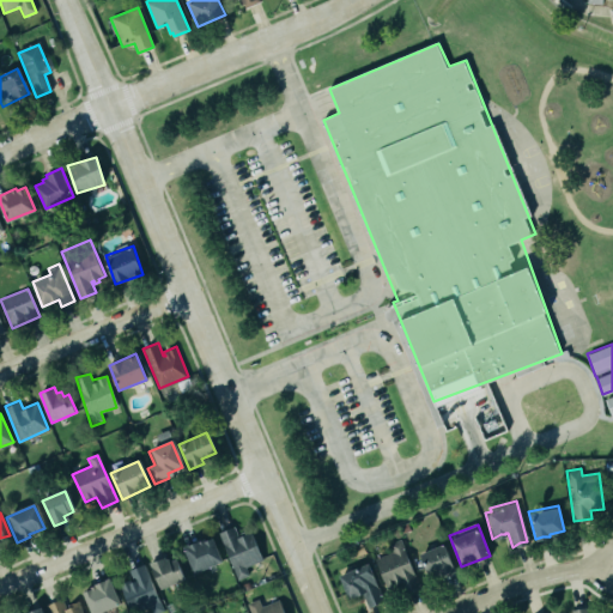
[(219,532),(234,527),(238,538),(243,535),(242,530),(250,527),(263,558),(246,565),(248,574),(238,578),(219,532)]
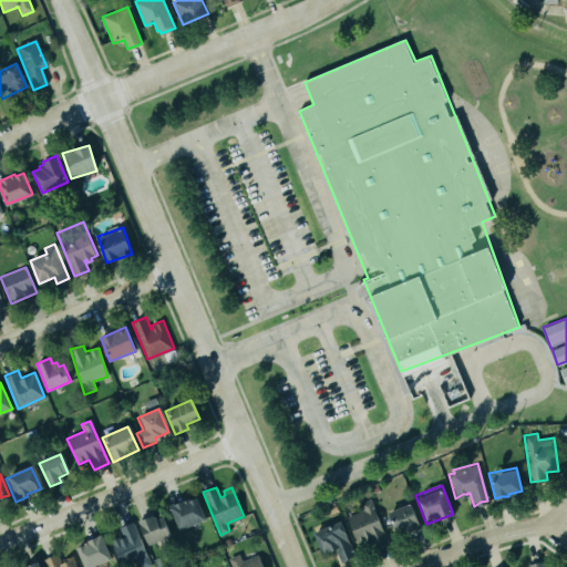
[(169,505),(181,531),(206,519),(197,497),(191,501),(189,498),(184,501),(184,500),(169,505)]
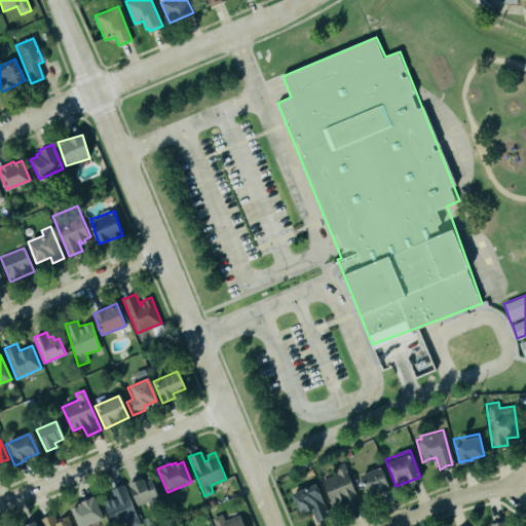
[(336,474),(322,480),(335,512),(360,501),(343,462),(334,466),(336,474)]
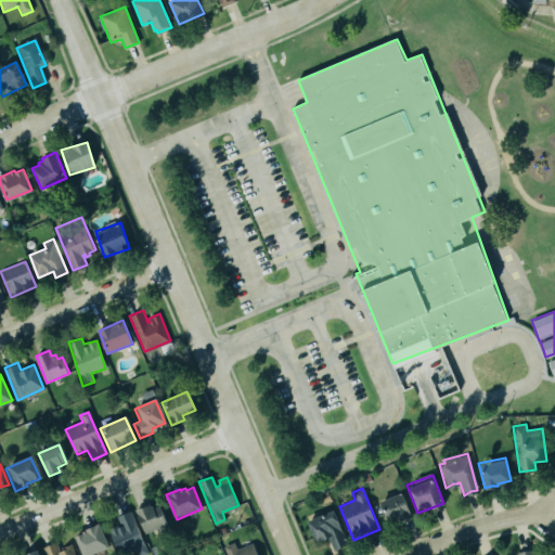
[(395,515),(397,520),(411,514),(400,490),(378,499),(387,518),(395,515)]
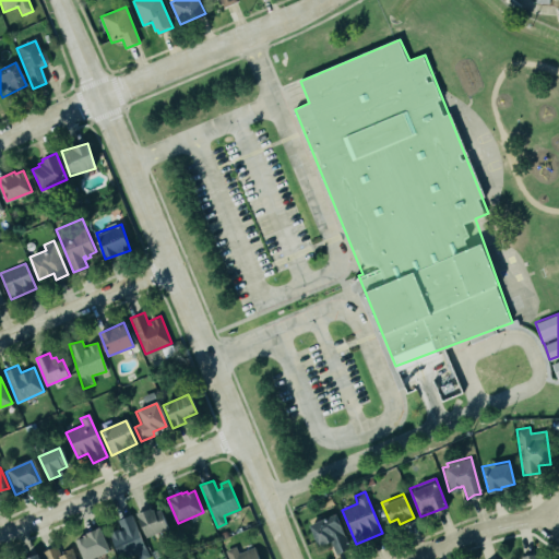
[(138,513),(147,537),(169,527),(162,510),(156,512),(155,509),(152,510),(151,508),(138,513)]
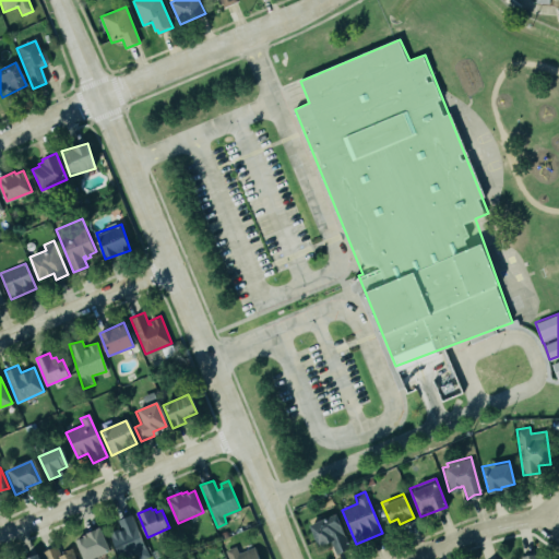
[(117,519),(132,513),(149,557),(144,558),(139,558),(135,550),(119,557),(109,531),(117,528),(118,531),(121,530),(117,519)]
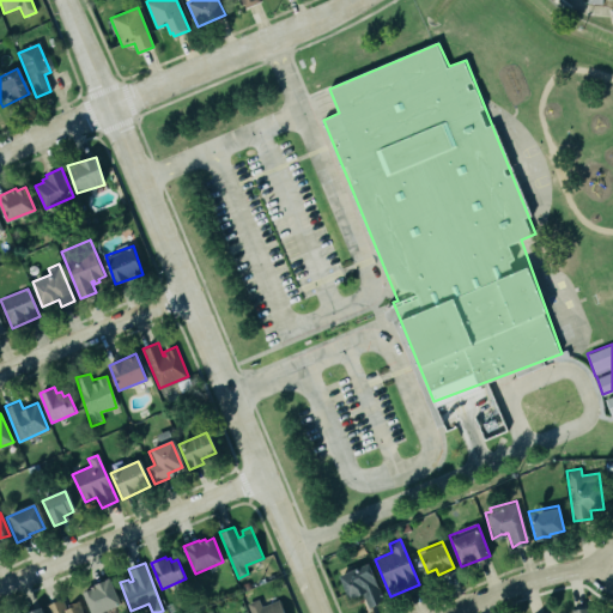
[(363,594),(368,607),(383,602),(369,564),(339,575),(349,600),(363,594)]
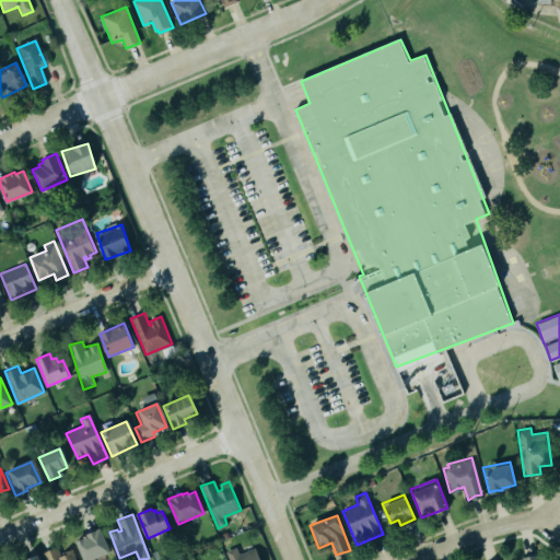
[(82,559),(76,541),(84,538),(83,536),(86,535),(85,533),(101,526),(112,552),(92,559),(82,559)]
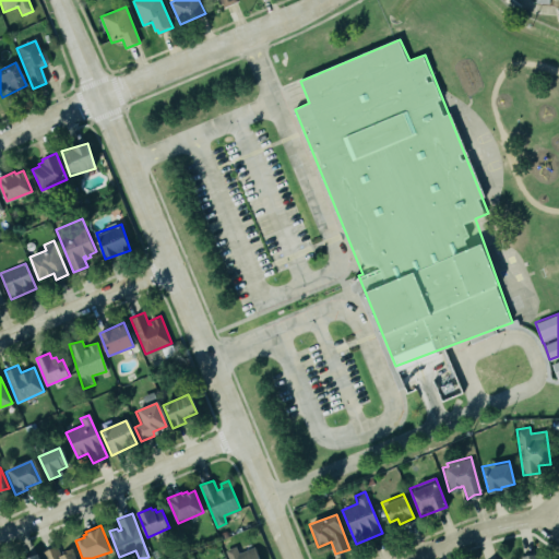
[(228,558),(224,549),(234,545),(237,551),(253,545),(259,558),(228,558)]
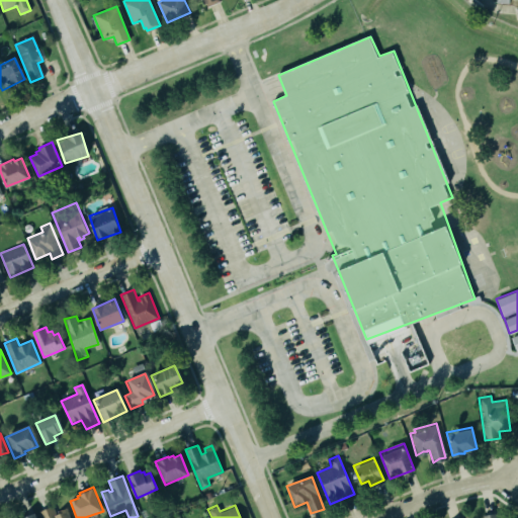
[(70,517),(67,510),(55,515),(51,506),(39,511),(41,517),(70,517)]
